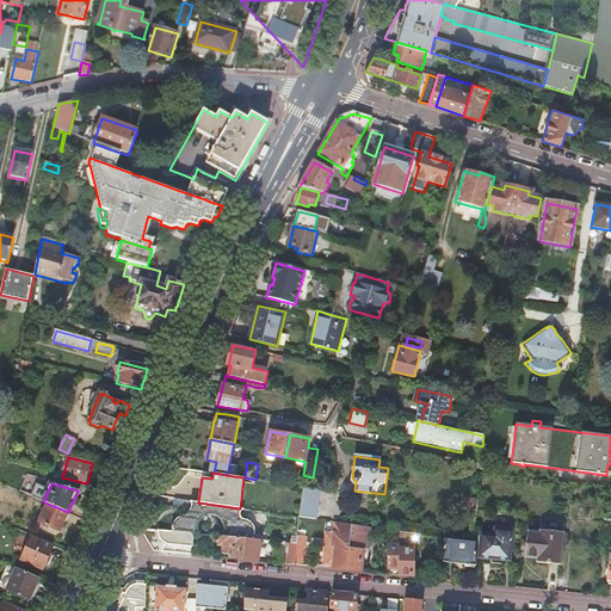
[(321,489),(303,487),(300,517),(316,519),(321,489)]
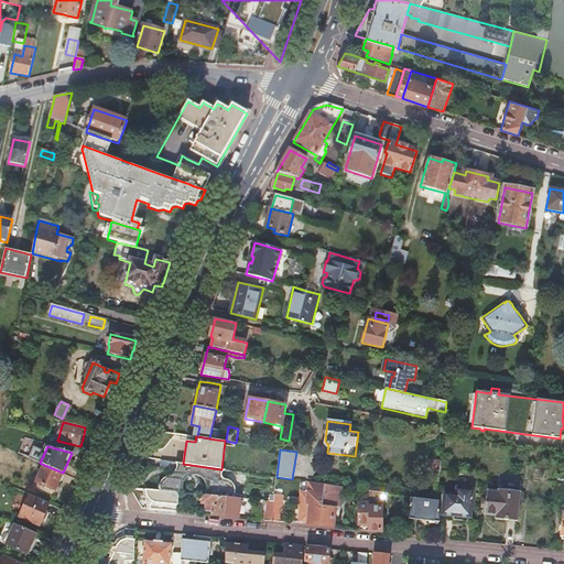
[(442,462),(441,470),(449,472),(452,455),(442,454),(442,462)]
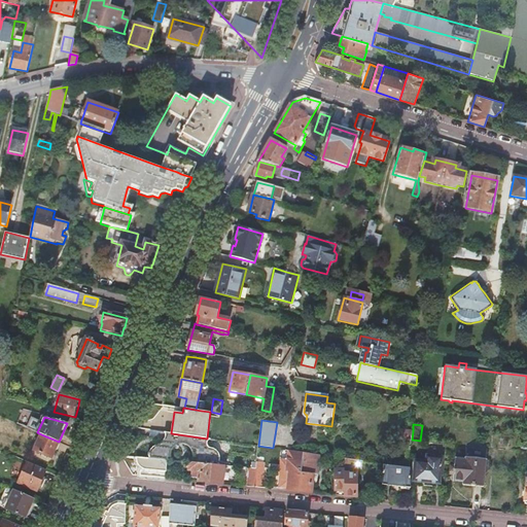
[(401,438),(412,440),(413,431),(401,430),(401,438)]
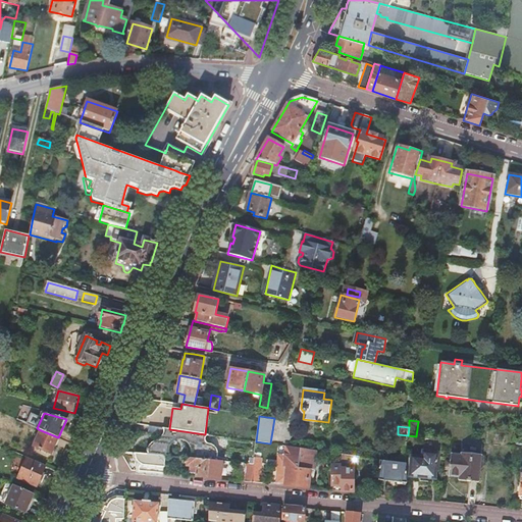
[(149,453),(149,454),(166,456),(171,456),(170,454),(169,451),(170,448),(171,446),(172,442),(174,441),(177,439),(179,439),(183,439),(185,440),(187,441),(189,444),(190,446),(191,448),(191,451),(191,453),(190,456),(189,458),(210,460),(216,461),(216,460),(217,459),(217,458),(217,457),(217,456),(217,455),(217,454),(217,452),(217,451),(216,450),(216,449),(215,448),(214,447),(213,446),(212,446),(210,445),(209,444),(207,444),(206,442),(206,441),(205,441),(205,440),(205,439),(206,438),(206,437),(206,436),(207,435),(208,434),(205,434),(169,429),(163,428),(164,429),(164,430),(164,431),(164,432),(164,433),(164,434),(164,435),(163,436),(162,437),(161,437),(161,438),(160,438),(159,439),(158,439),(156,440),(155,441),(154,441),(153,442),(152,444),(151,445),(150,446),(150,447),(149,448),(147,448),(147,450),(149,450),(149,451),(149,452),(149,453)]
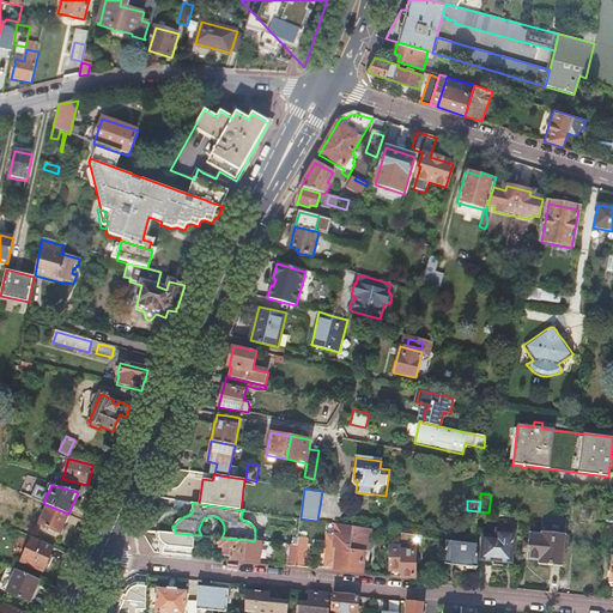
[(59,535),(68,514),(48,505),(40,526),(59,534),(58,535),(59,535)]
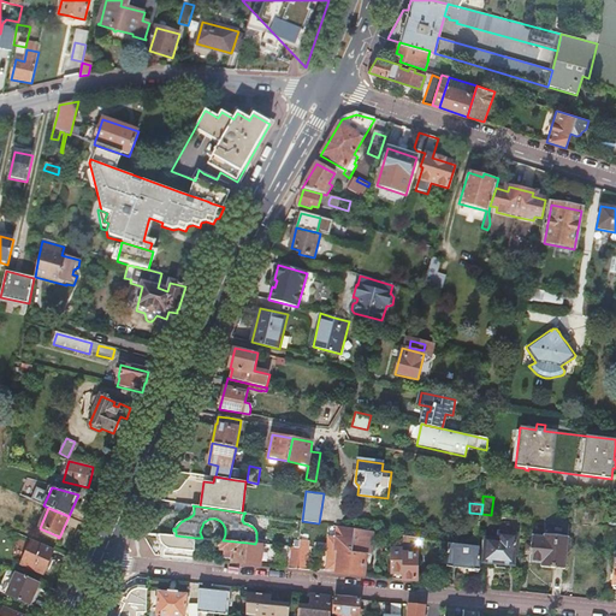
[(615,528),(606,527),(604,543),(615,543),(615,528)]
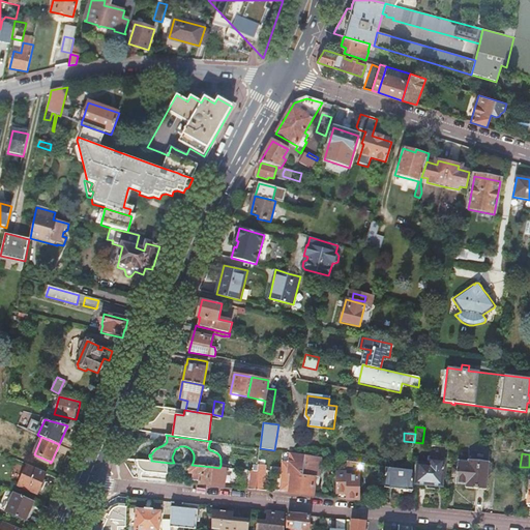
[(290,483),(289,494),(314,496),(315,486),(319,486),(321,458),(304,455),(304,464),(298,464),(297,474),(291,474),(291,471),(283,470),(282,482),(290,483)]
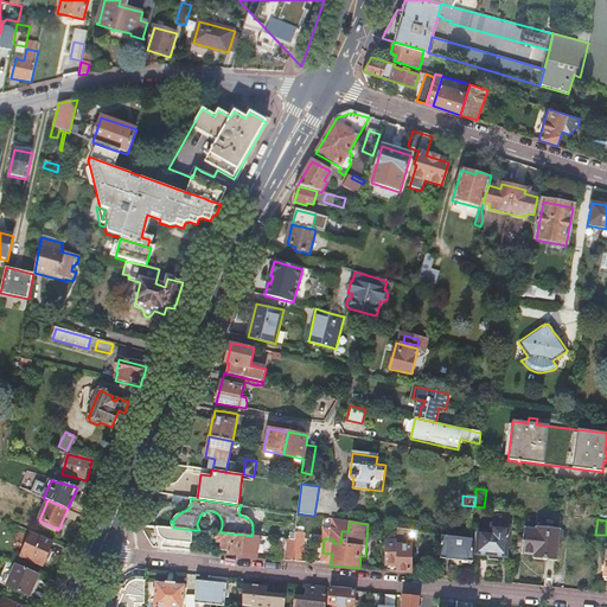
[(478,531),(475,555),(506,557),(510,526),(491,525),(491,532),(478,531)]
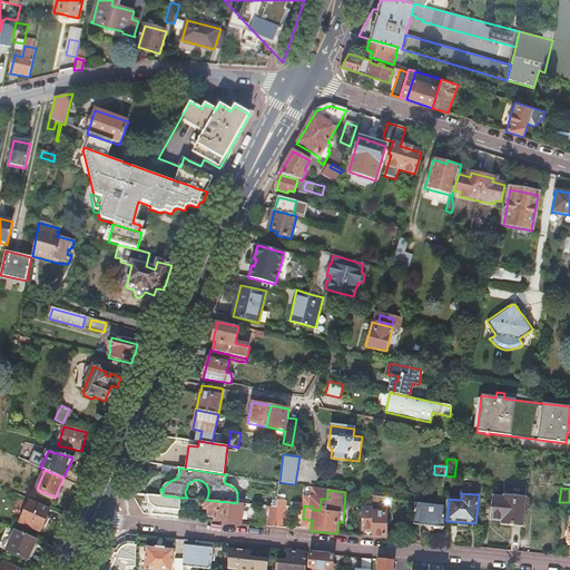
[(182,498),(163,495),(149,494),(149,497),(149,500),(150,502),(151,504),(153,505),(154,507),(151,510),(151,514),(179,518),(182,498)]
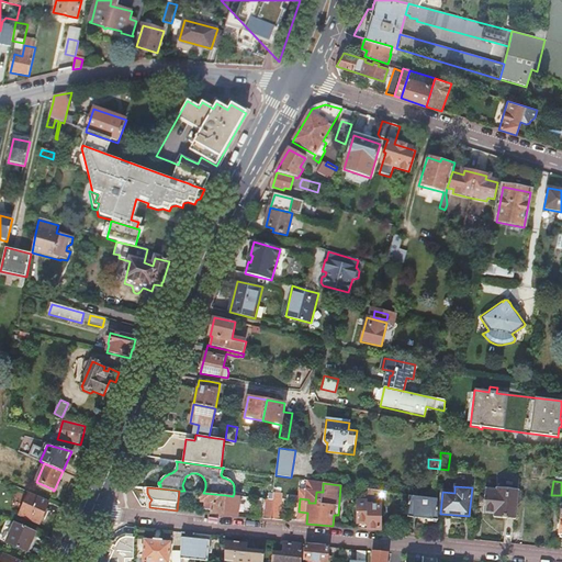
[(480,496),(479,503),(484,503),(483,514),(494,515),(493,518),(515,519),(518,491),(496,489),(496,491),(485,490),(484,497),(480,496)]
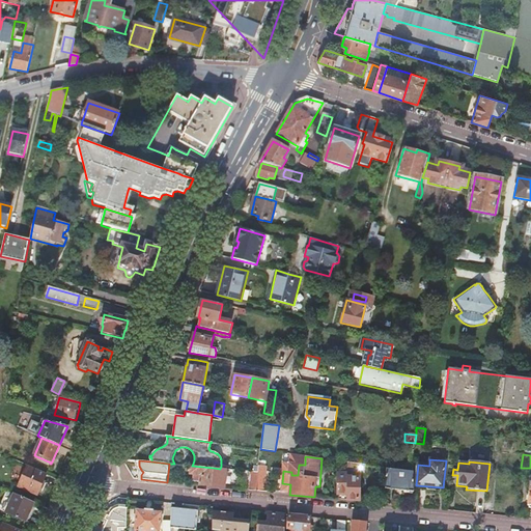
[(387,469),(387,468),(348,463),(347,469),(386,474),(387,469)]
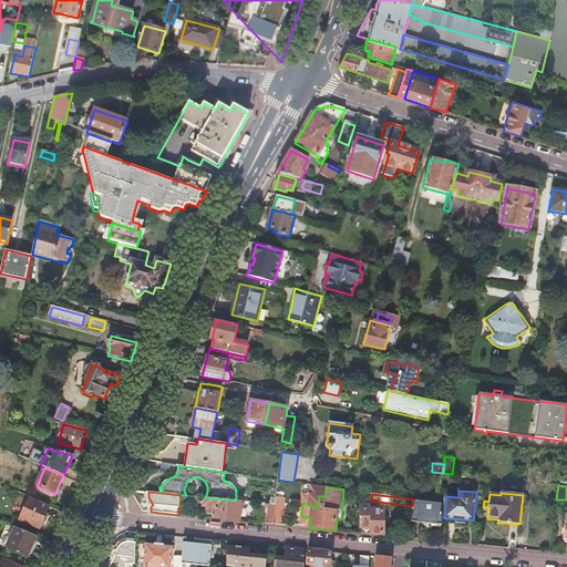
[(50,506),(30,497),(20,521),(40,529),(50,506)]
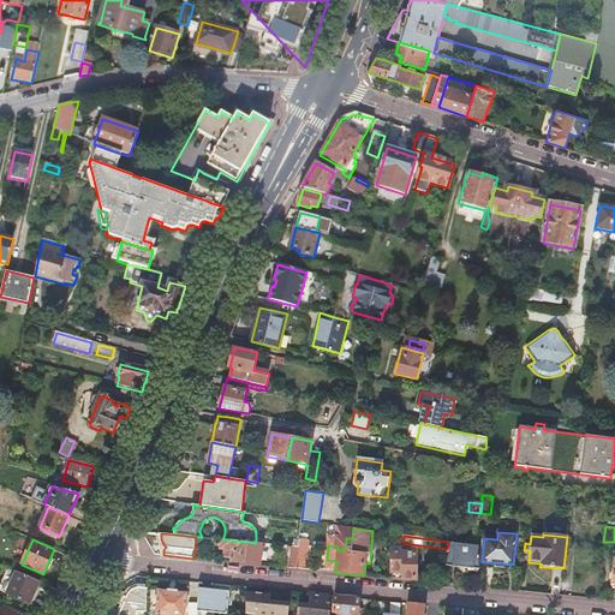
[(245,563),(248,542),(222,539),(221,548),(233,549),(232,562),(245,563)]
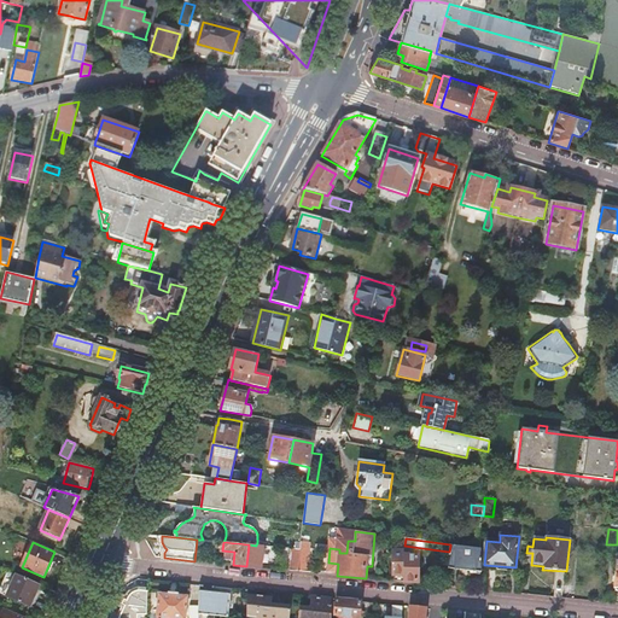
[(198,543),(196,561),(207,563),(209,544),(198,543)]
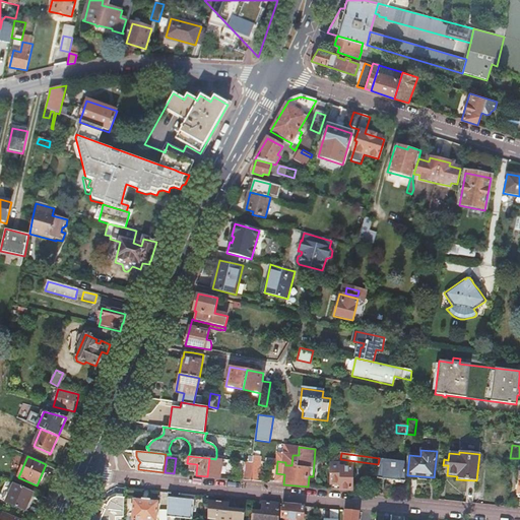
[(224,459),(215,459),(209,458),(207,476),(219,477),(220,461),(223,461),(224,459)]
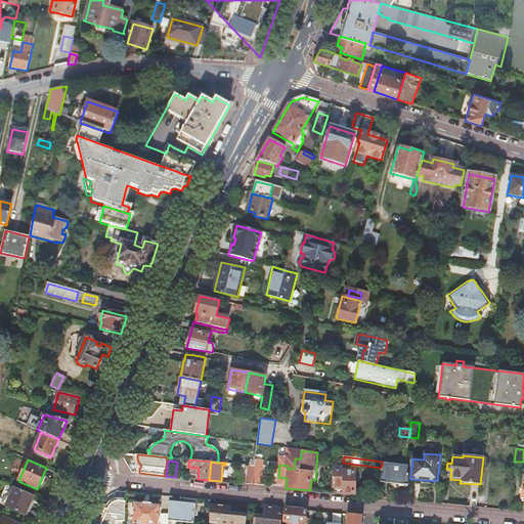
[(408,486),(408,466),(382,463),(381,468),(380,482),(408,486)]
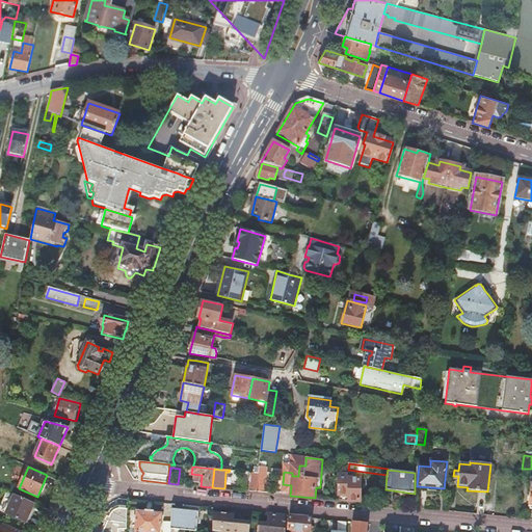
[(257,493),(259,473),(250,472),(249,491),(257,493)]
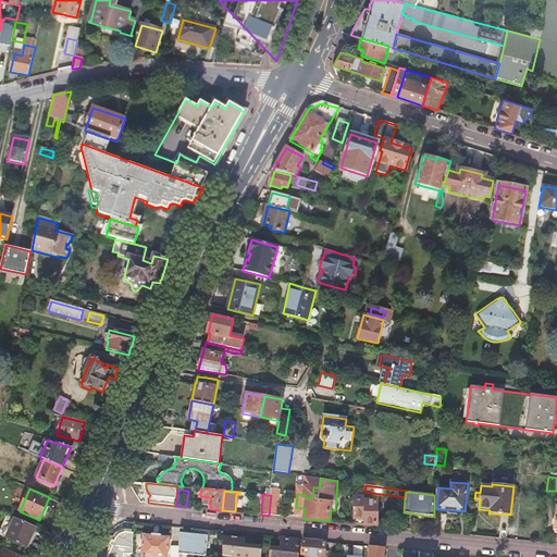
[(364,497),(355,497),(355,524),(362,525),(376,525),(376,500),(364,500),(364,497)]
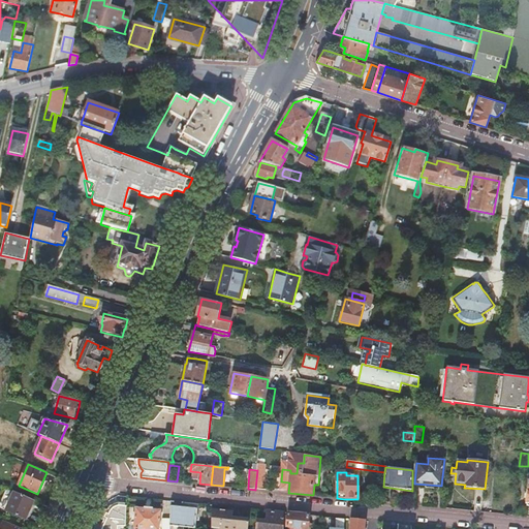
[(34,500),(14,492),(6,511),(26,520),(34,500)]
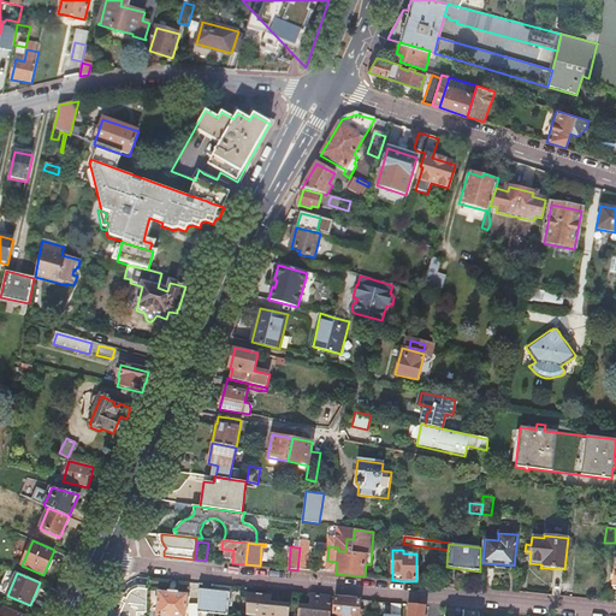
[(230,593),(199,590),(199,605),(199,612),(227,615),(230,593)]
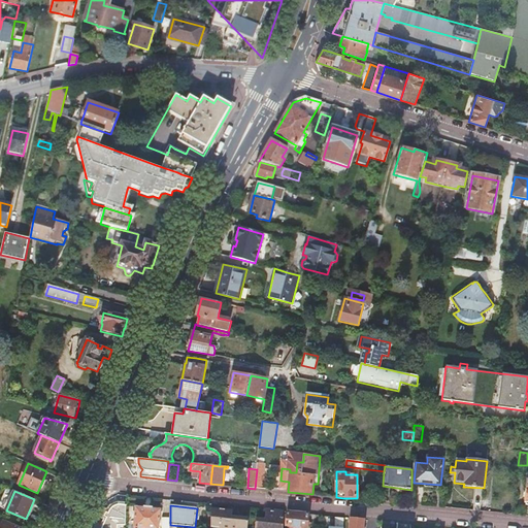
[(136,507),(133,527),(159,527),(161,509),(136,507)]
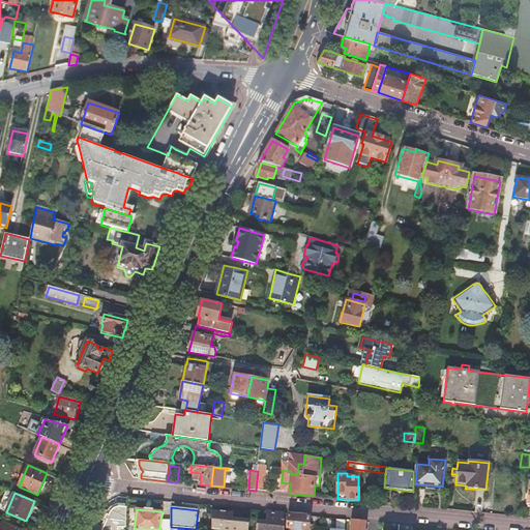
[(212,512),(212,528),(231,529),(247,529),(249,522),(233,520),(234,514),(212,512)]
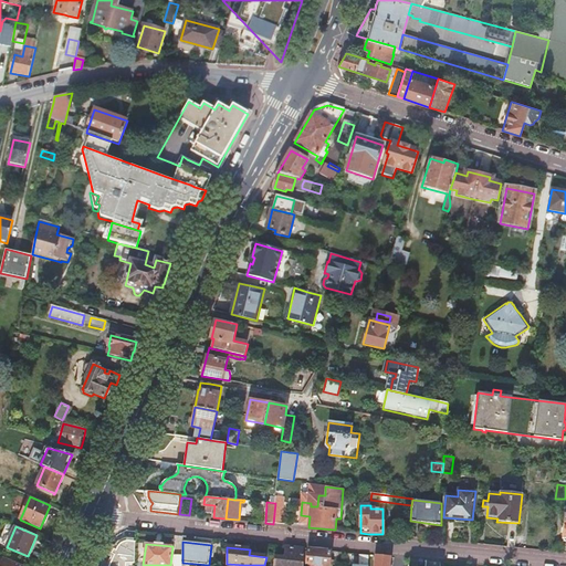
[(273,565),(303,565),(304,549),(285,547),(284,557),(274,556),(273,565)]
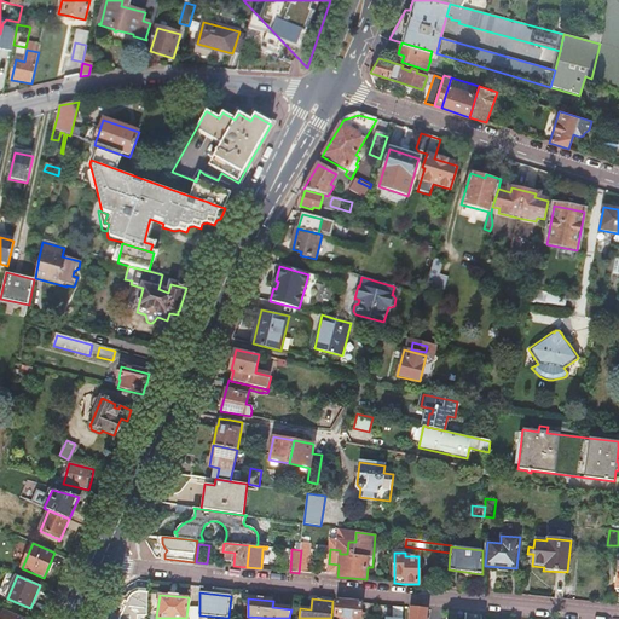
[(125,608),(122,613),(148,613),(148,601),(128,600),(125,608)]
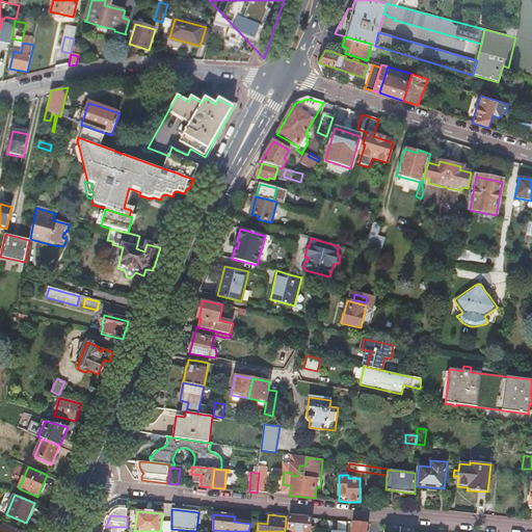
[(309,531),(311,519),(289,516),(288,530),(290,530),(290,531),(309,531)]
